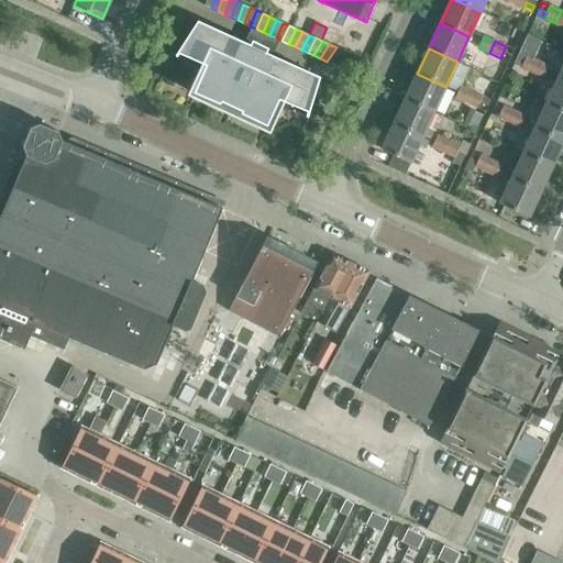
[(521,68),(532,73),(538,62),(527,56),(521,68)]
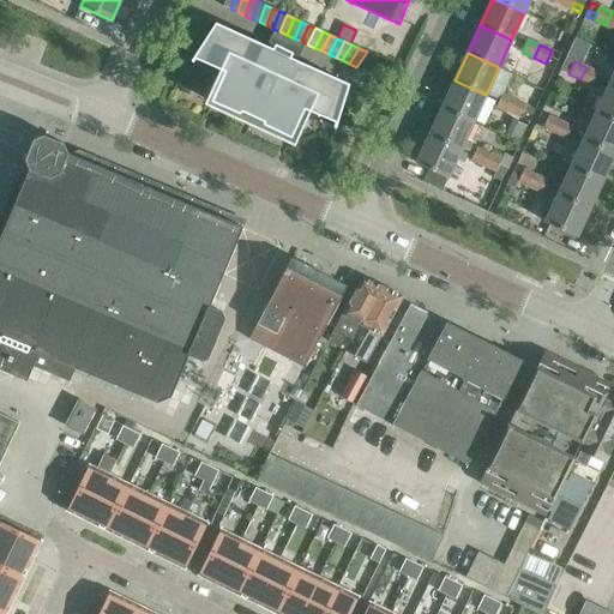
[(587,67),(581,79),(593,85),(599,72),(587,67)]
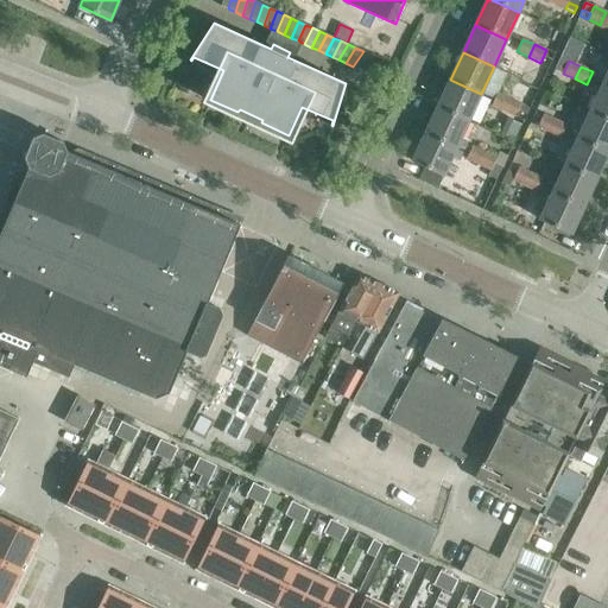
[(450,80),(438,107),(469,120),(481,94),(450,80)]
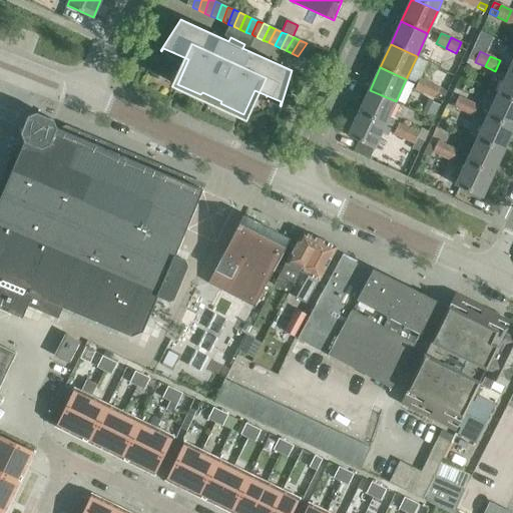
[(512,72),(509,71),(498,93),(512,100),(512,72)]
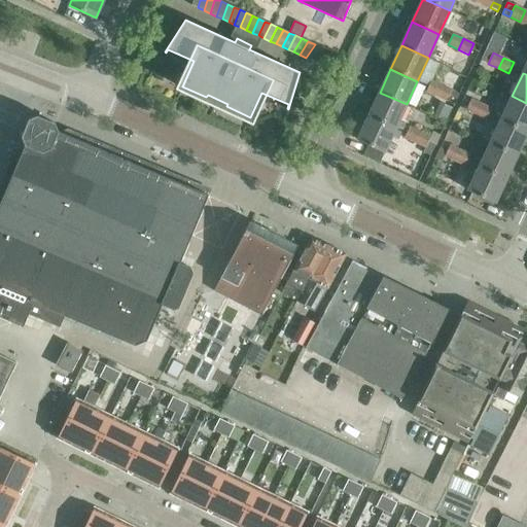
[(426,92),(436,96),(442,85),(431,80),(426,92)]
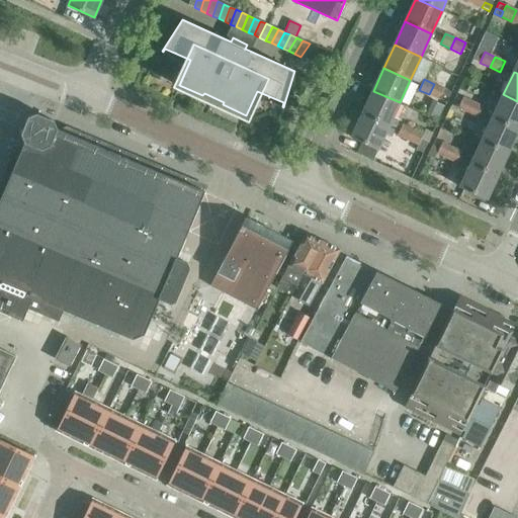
[(434,84),(429,94),(439,99),(444,89),(434,84)]
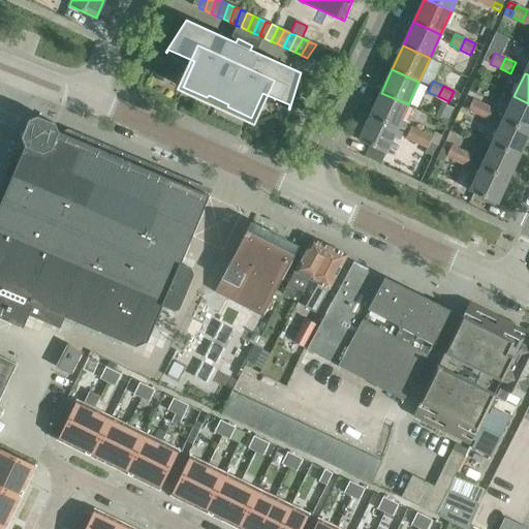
[(381,93),(370,116),(397,128),(408,104),(381,93)]
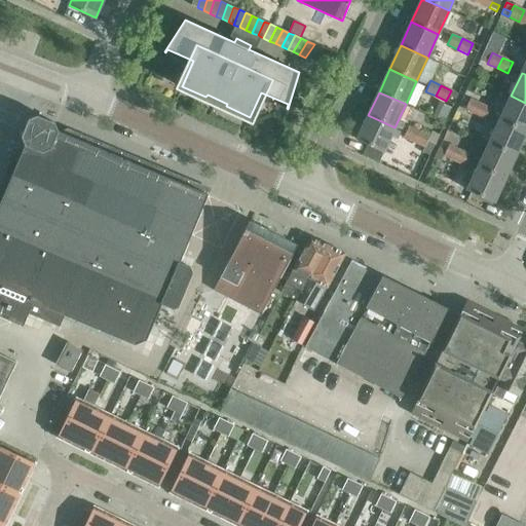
[(525,103),(511,96),(500,119),(525,130),(525,103)]
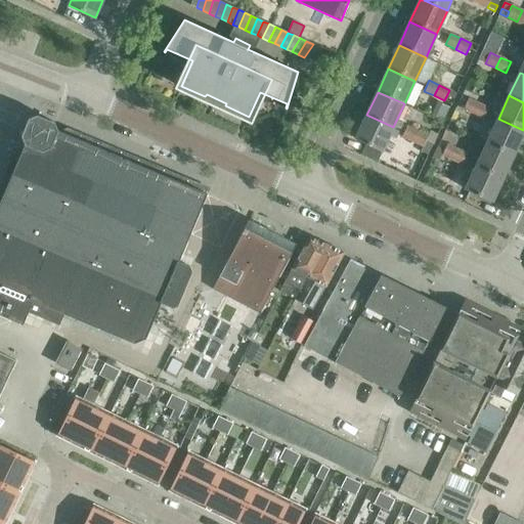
[(464,110),(474,115),(479,103),(469,98),(464,110)]
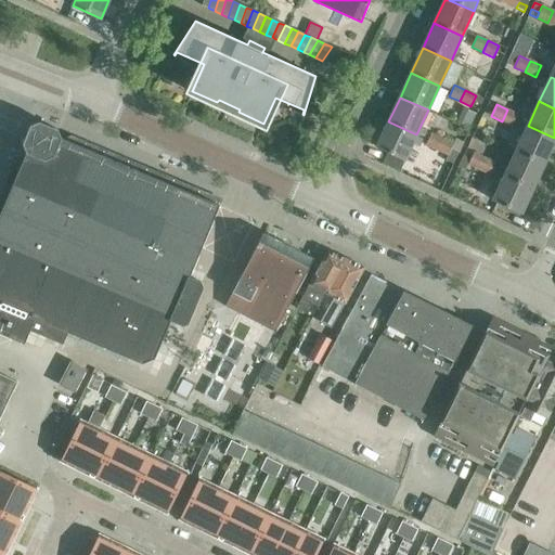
[(507,110),(502,121),(513,127),(518,115),(507,110)]
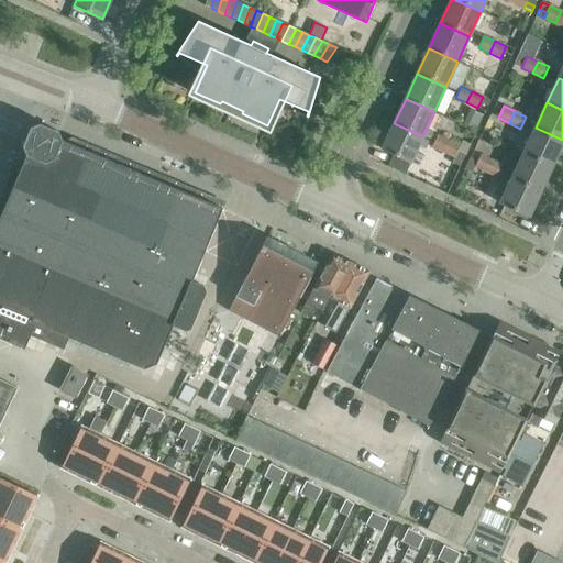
[(422,136),(394,123),(383,148),(410,162),(422,136)]
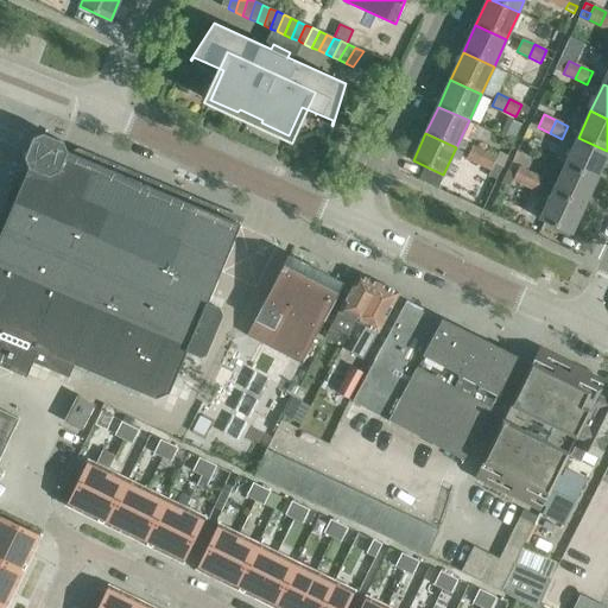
[(0,365),(27,377),(38,349),(156,399),(170,393),(187,352),(201,358),(206,355),(223,315),(221,310),(207,304),(240,225),(209,211),(68,152),(63,143),(43,134),(33,138),(25,158),(29,169),(0,235),(0,365)]
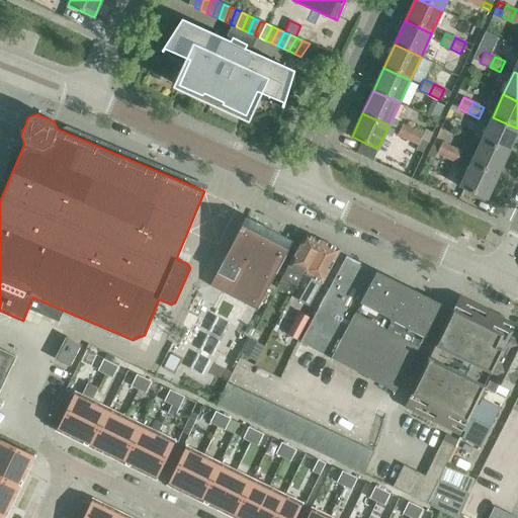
[(517,128),(493,117),(482,141),(508,153),(517,131),(517,128)]
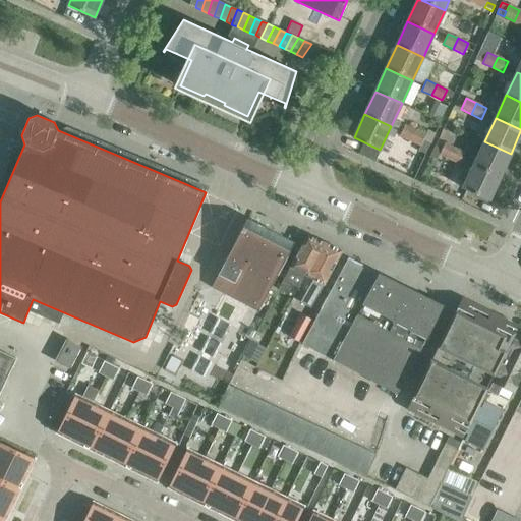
[(400,136),(410,141),(415,130),(405,125),(400,136)]
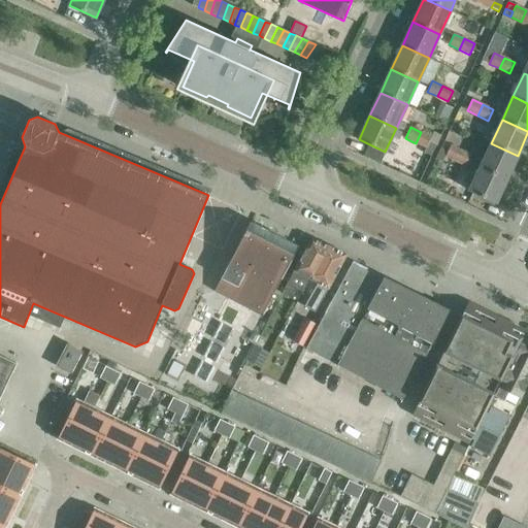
[(421,132),(416,143),(426,147),(429,142),(431,137),(421,132)]
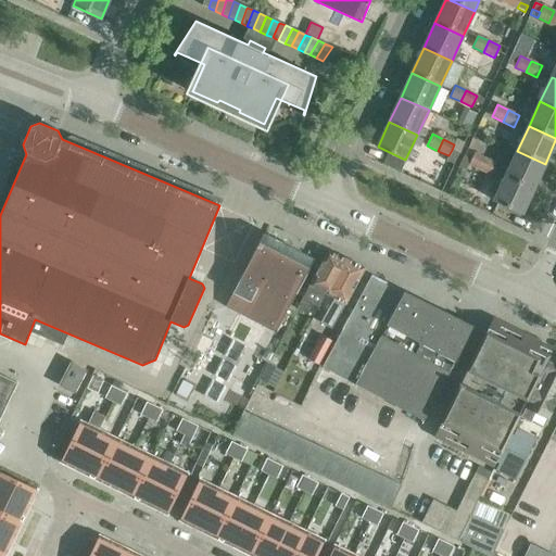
[(454,144),(452,150),(459,153),(464,142),(456,139),(454,144)]
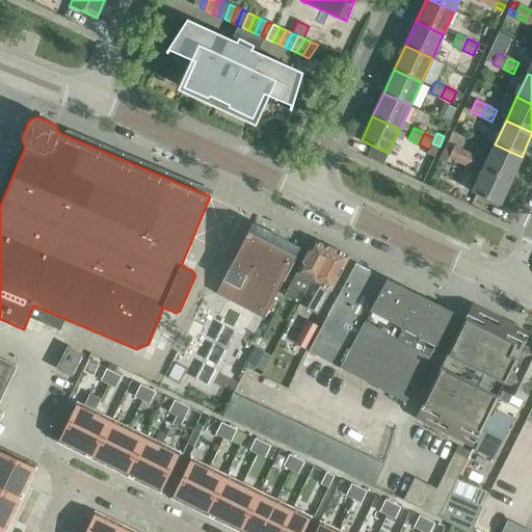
[(429,149),(427,154),(434,158),(440,147),(432,143),(429,149)]
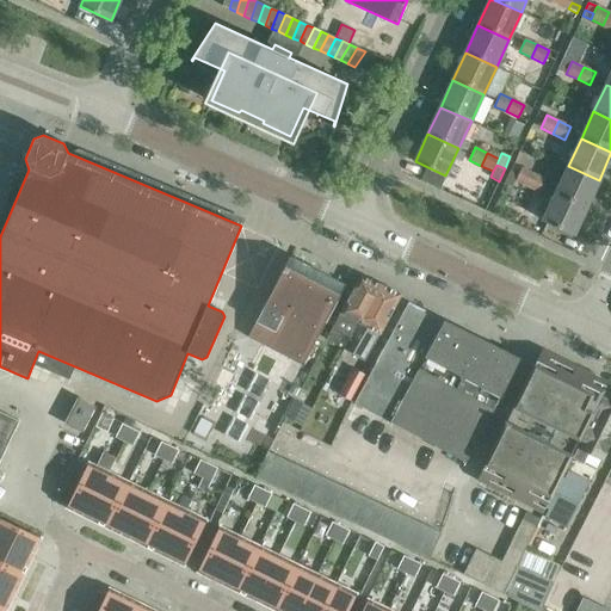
[(568,166),(556,193),(586,208),(599,180),(568,166)]
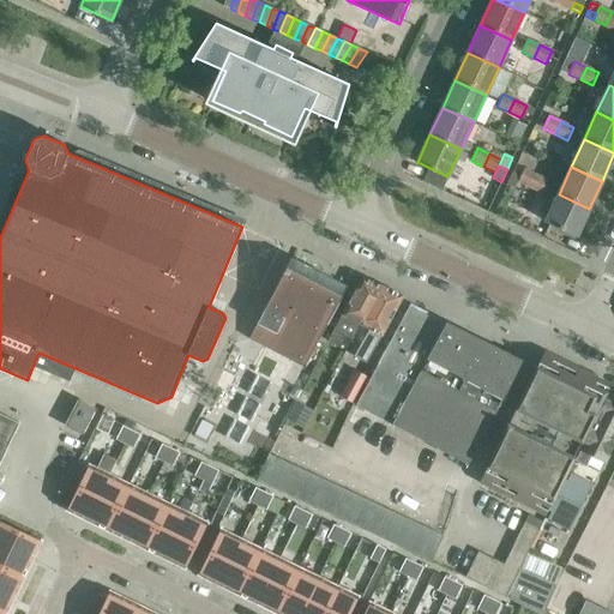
[(518,182),(530,188),(536,175),(524,169),(521,176),(518,182)]
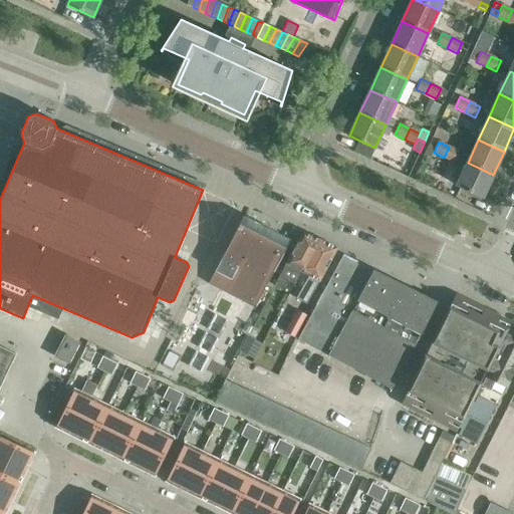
[(430,145),(425,155),(431,158),(434,153),(436,148),(430,145)]
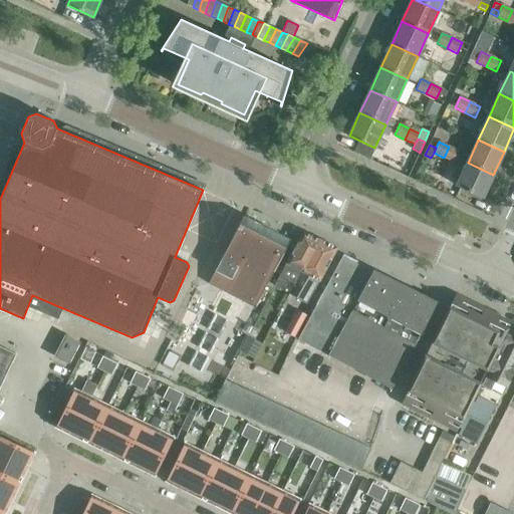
[(449,147),(444,158),(454,162),(459,152),(449,147)]
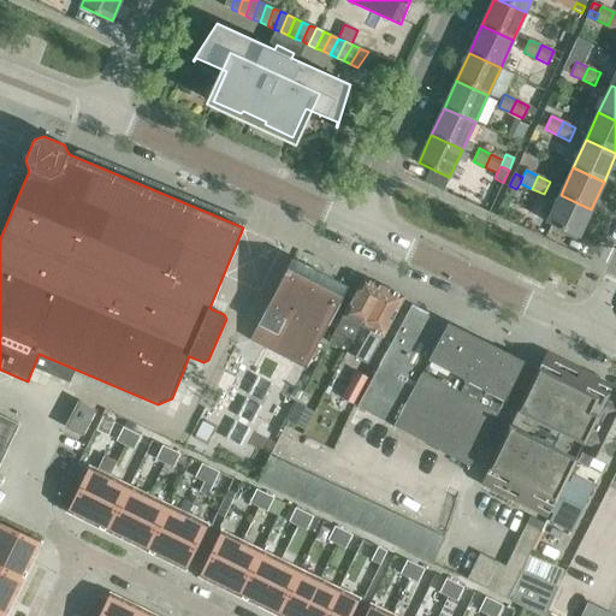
[(591,209),(561,195),(548,223),(579,237),(591,209)]
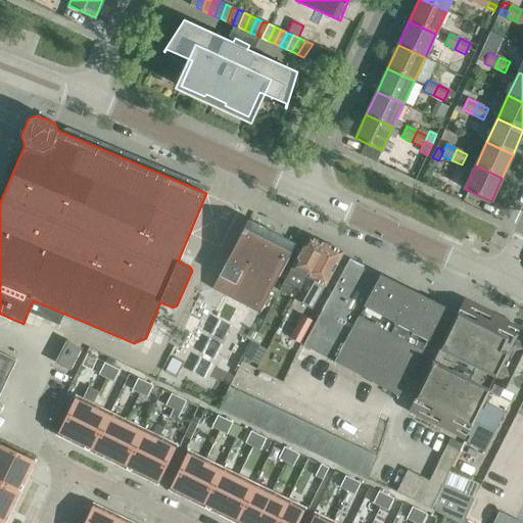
[(211,289),(214,290),(214,288),(258,312),(257,313),(259,314),(295,243),(248,220),(211,289)]
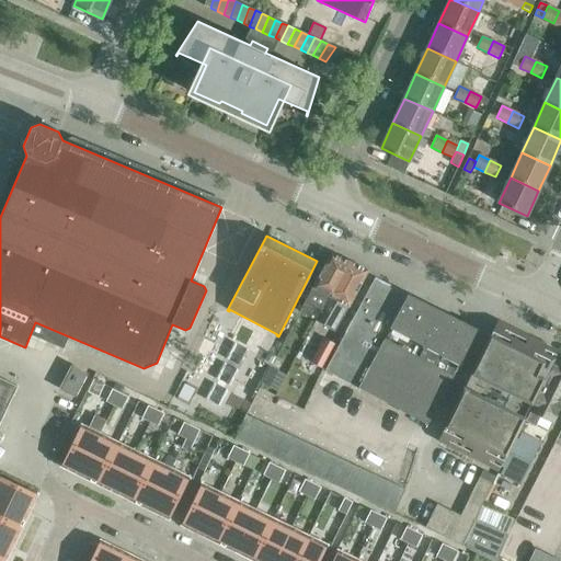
[(307,299),(300,312),(306,316),(309,317),(315,307),(320,310),(321,307),(322,305),(328,296),(334,282),(335,282),(338,281),(339,281),(350,262),(347,261),(331,254),(313,287),(307,299)]
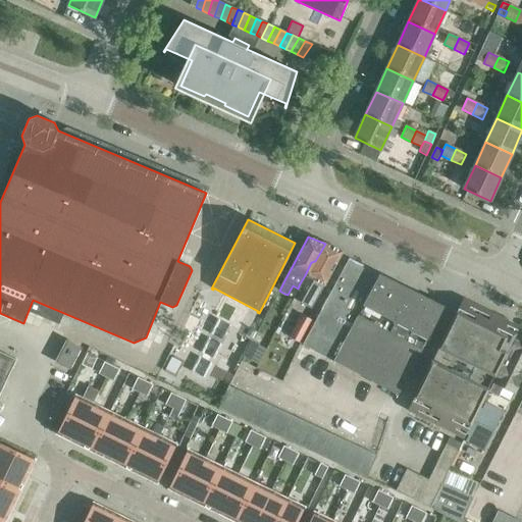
[(314,280),(302,303),(311,308),(323,284),(324,285),(343,252),(325,244),(315,261),(314,261),(312,262),(311,262),(305,275),(314,280)]
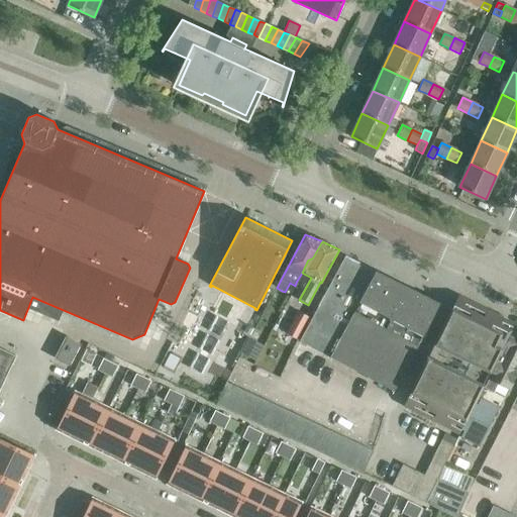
[(403,286),(402,286),(376,273),(375,274),(344,257),(299,341),(394,391),(440,304),(414,291),(411,296),(400,290),(403,286)]
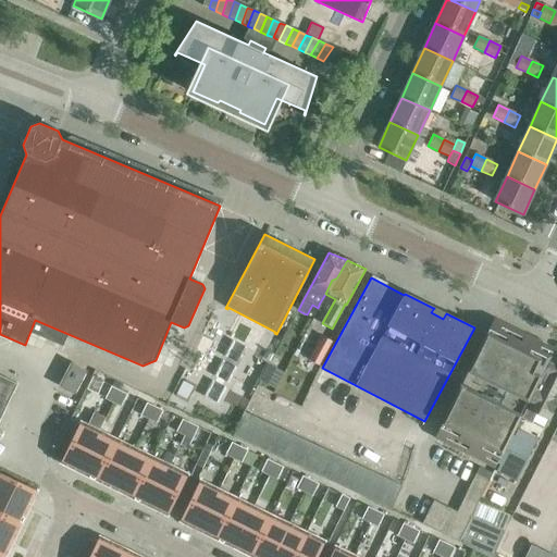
[(494,319),(466,375),(436,433),(496,463),(554,349),(494,319)]
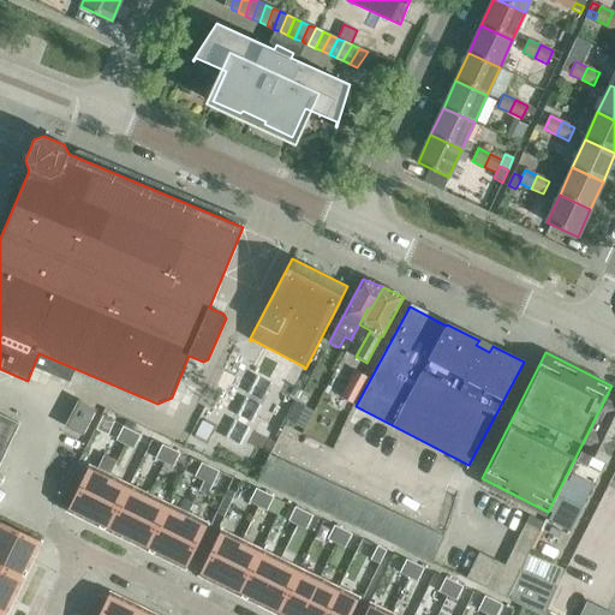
[(340,396),(353,404),(368,377),(354,371),(340,396)]
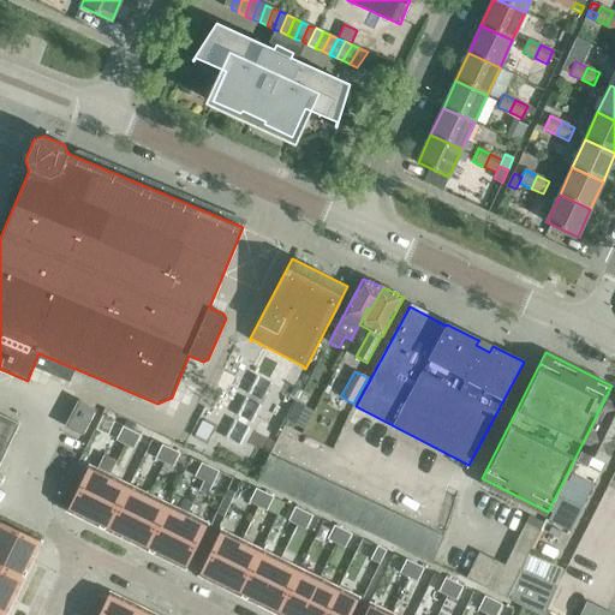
[(303,390),(290,417),(306,425),(320,399),(303,390)]
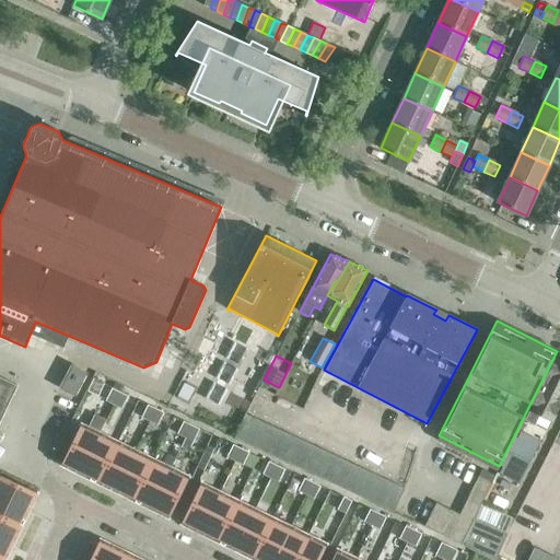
[(531,410),(552,420),(559,404),(559,357),(557,356),(531,410)]
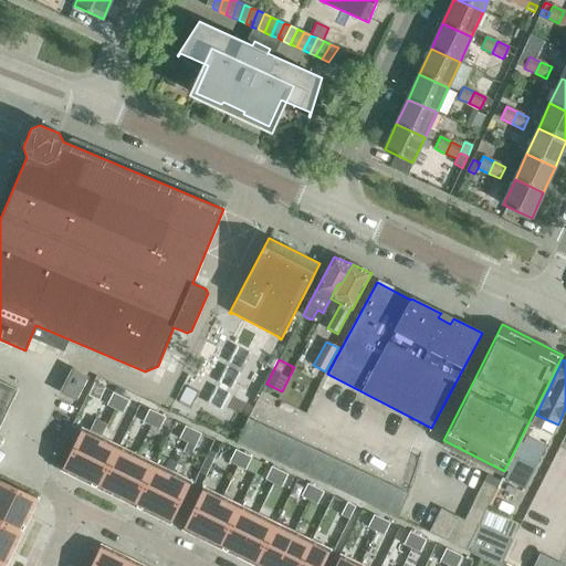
[(61,392),(75,399),(86,377),(72,369),(61,392)]
